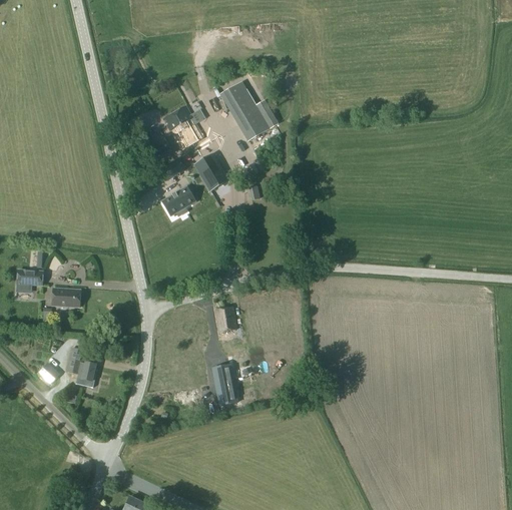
[(241,81),(220,93),(248,140),(278,122),(264,99),(256,104),(241,81)]
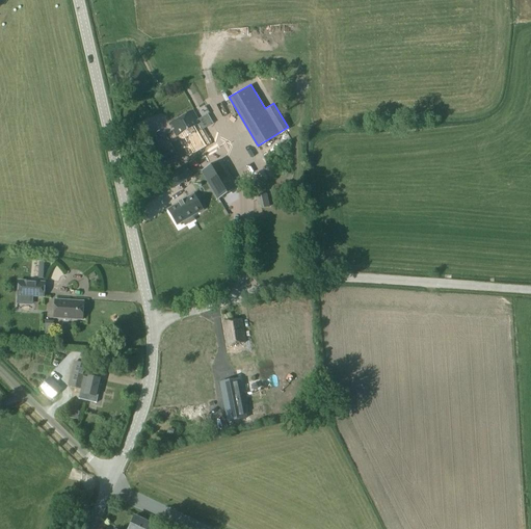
[(192,109),(168,124),(187,156),(212,141),(203,126),(197,117),(192,109)]
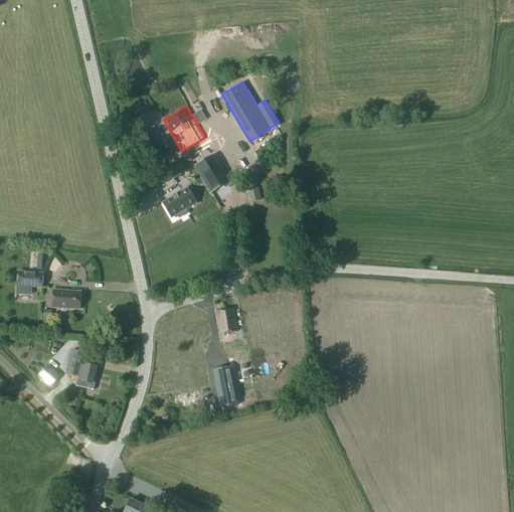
[(204,117),(199,109),(191,114),(196,122),(204,117)]
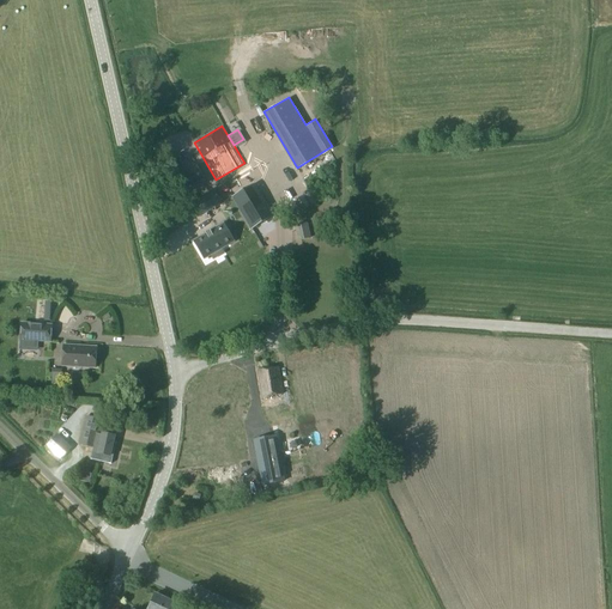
[(195,165),(176,176),(181,186),(200,176),(195,165)]
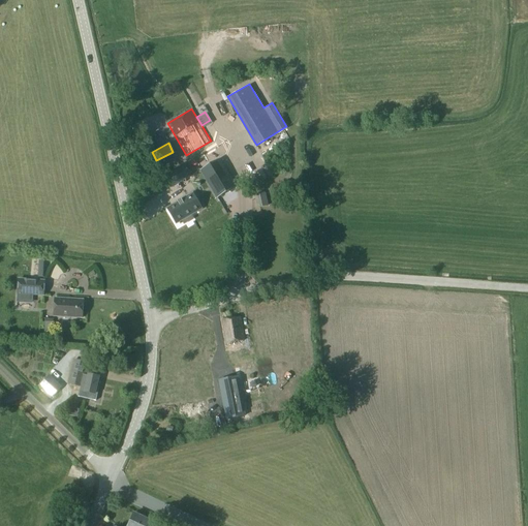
[(234,185),(217,158),(199,168),(215,195),(234,185)]
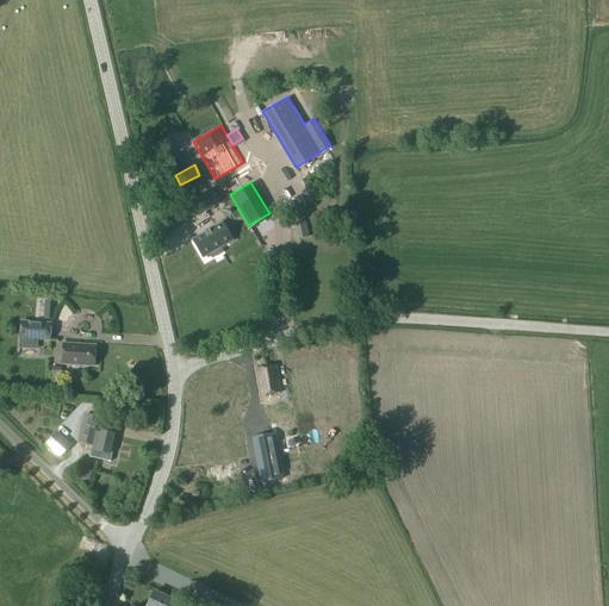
[(212,189),(190,202),(196,214),(219,201),(212,189)]
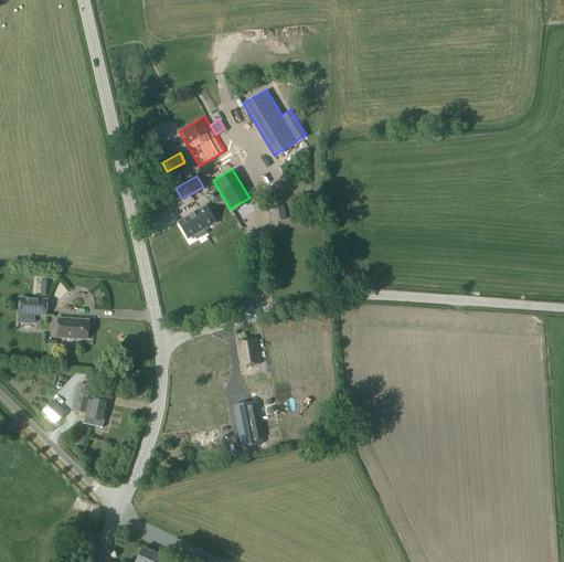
[(282,204),(270,207),(274,220),(284,218),(282,204)]
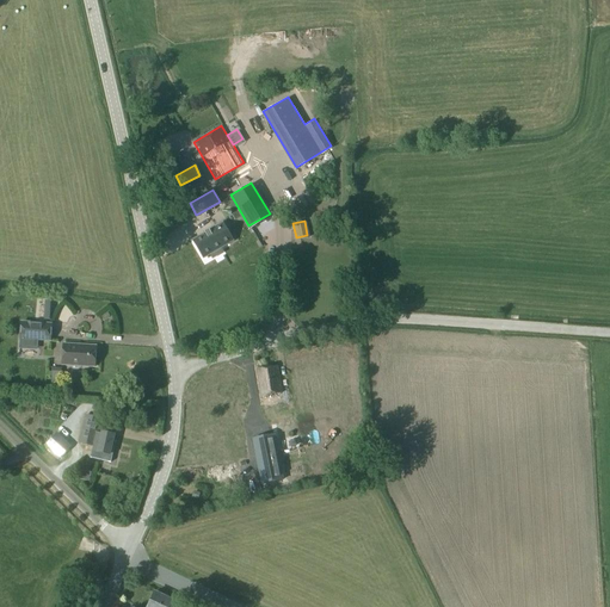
[(221,246),(232,239),(222,222),(193,239),(196,243),(193,245),(198,253),(201,252),(203,255),(210,252),(211,254),(220,249),(219,247),(221,246)]
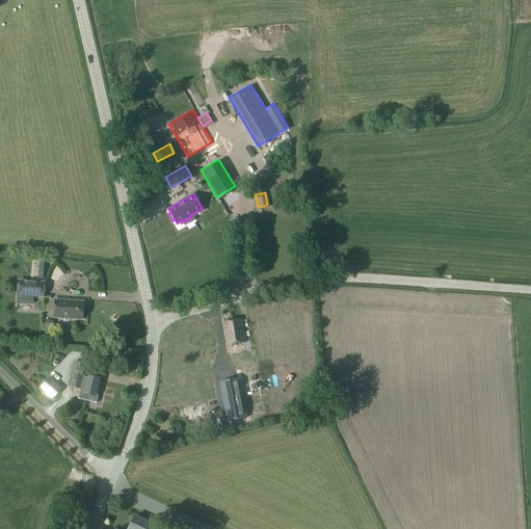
[(18,278),(17,293),(18,293),(18,296),(24,296),(24,294),(45,295),(46,279),(18,278)]
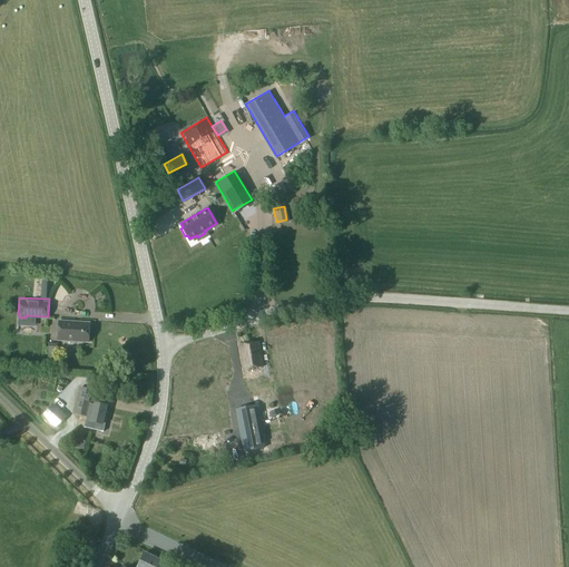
[(59,320),(58,340),(66,340),(67,342),(68,343),(72,344),(75,343),(76,341),(88,342),(89,322),(59,320)]
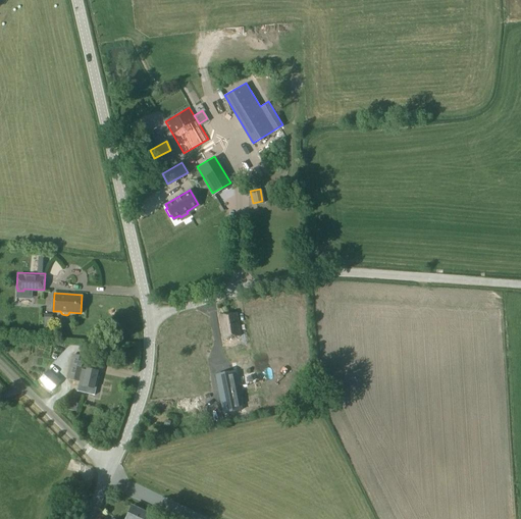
[(230,329),(226,329),(230,347),(231,347),(231,348),(237,347),(237,346),(240,345),(240,343),(240,342),(239,334),(247,332),(245,321),(243,322),(241,311),(227,314),(230,329)]
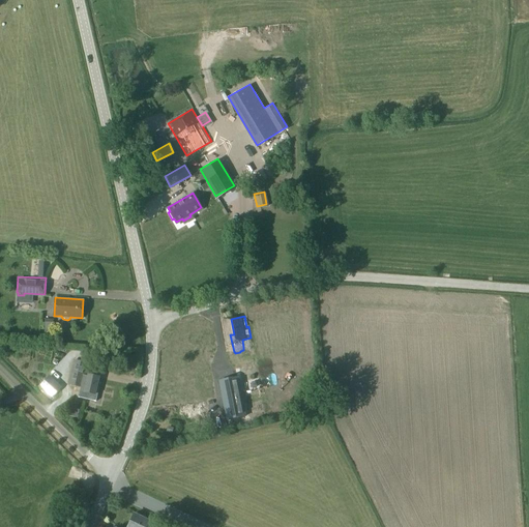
[(45,317),(43,326),(52,327),(53,318),(45,317)]
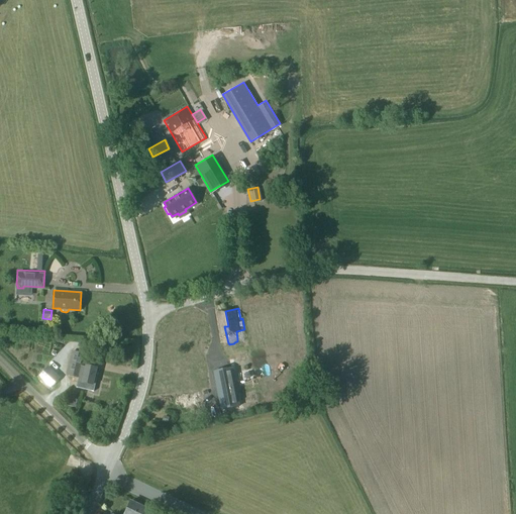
[(199,336),(208,334),(205,312),(195,313),(199,336)]
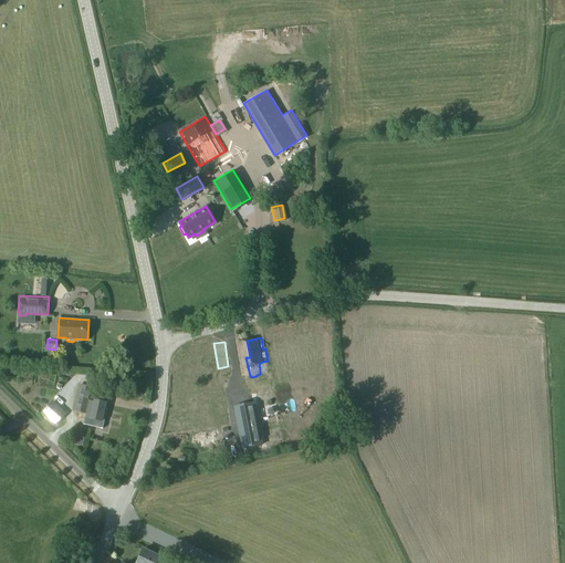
[(90,399),(94,377),(90,376),(89,386),(79,384),(73,409),(85,412),(84,416),(92,417),(91,424),(102,426),(105,412),(103,412),(105,402),(94,399),(93,400),(90,399)]
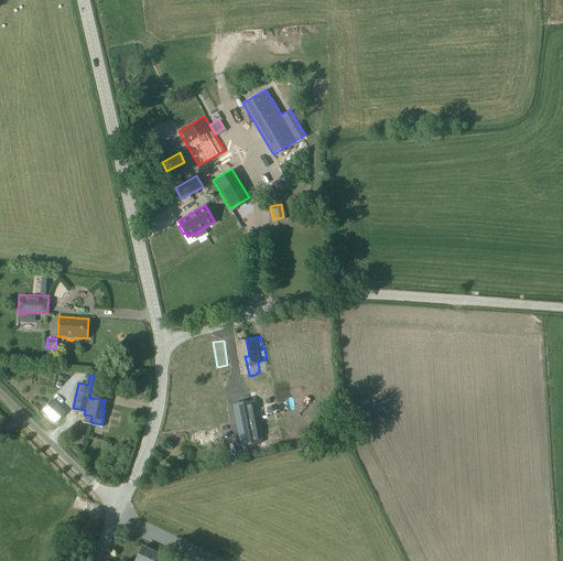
[(54,397),(41,410),(54,423),(67,410),(54,397)]
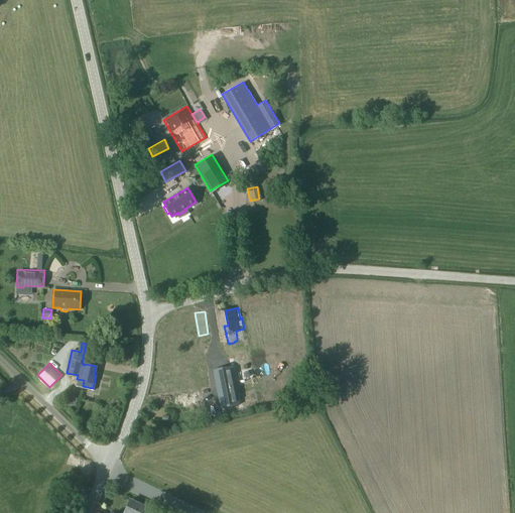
[(235,404),(228,366),(212,369),(218,407),(235,404)]
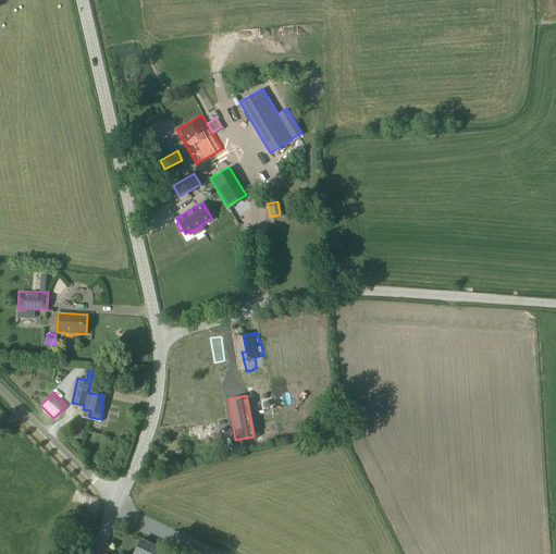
[(214,447),(212,439),(189,444),(187,445),(188,451),(188,454),(214,447)]
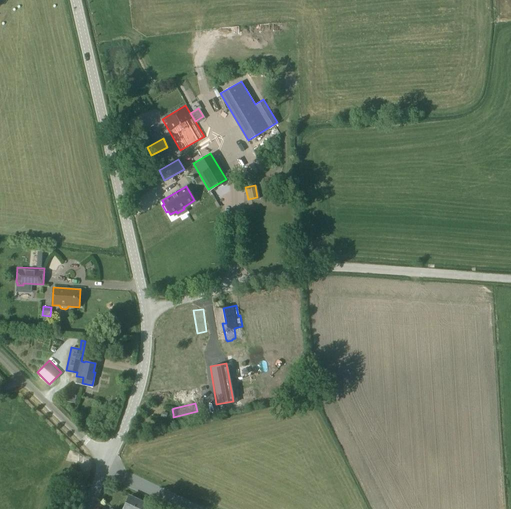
[(129,495),(122,508),(149,508),(144,506),(145,502),(129,495)]
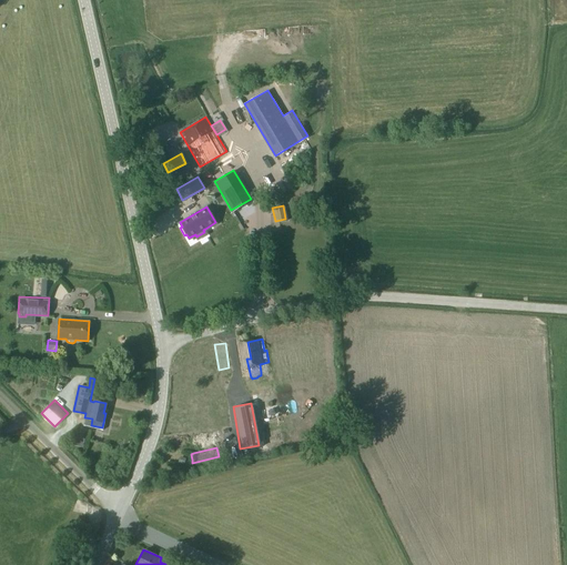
All buildings are outlined.
